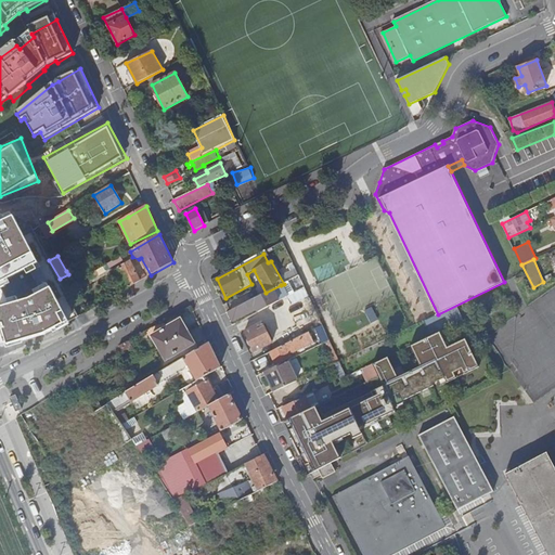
[(129,288),(141,281),(131,262),(120,269),(129,288)]
